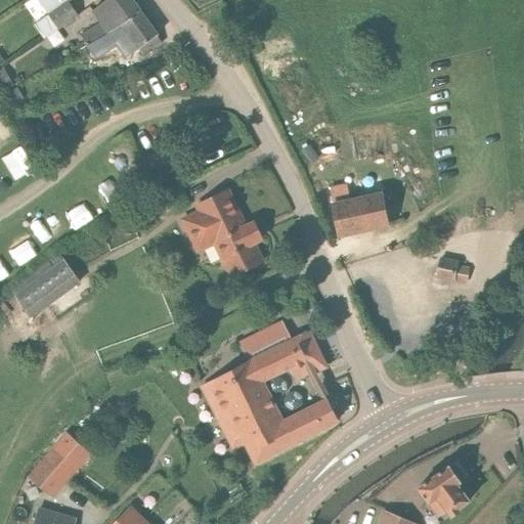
[(68,1),(69,0),(39,0),(50,15),(35,27),(44,39),(58,29),(78,15),(68,1)]
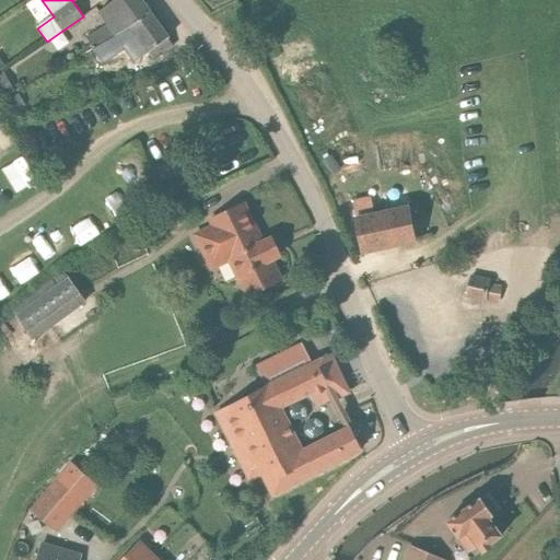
[(130,25),(150,11),(141,0),(113,0),(98,11),(107,23),(86,37),(91,45),(92,46),(114,34),(115,34),(125,28),(130,25)]
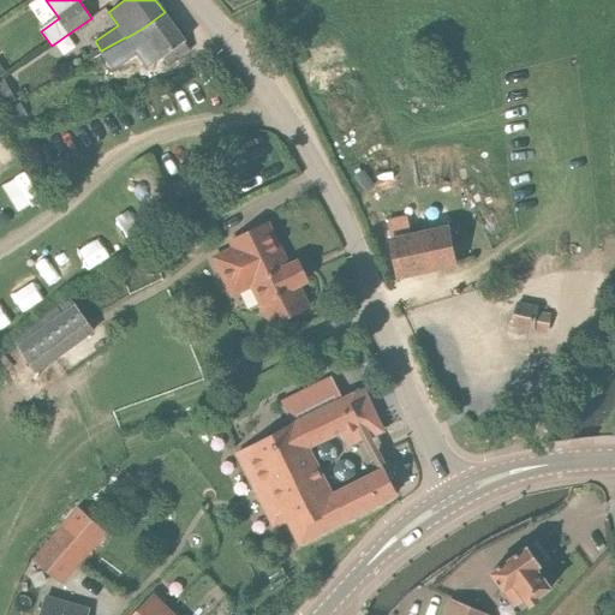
[(125,37),(101,51),(102,53),(103,54),(111,67),(118,64),(136,52),(142,61),(160,51),(165,57),(171,64),(190,51),(184,42),(185,41),(165,12),(143,28),(137,31),(126,37),(125,37)]
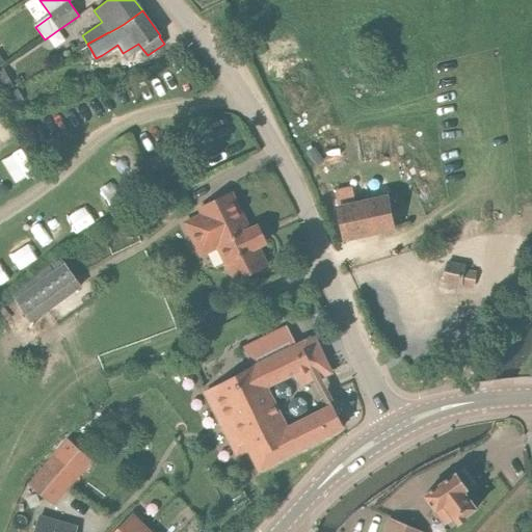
[(86,43),(75,49),(77,52),(77,53),(80,51),(88,46),(87,44),(86,43)]
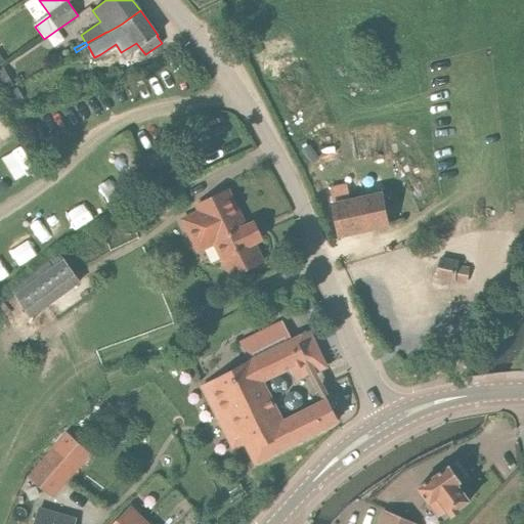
[(0,67),(0,90),(1,93),(12,86),(1,67),(0,67)]
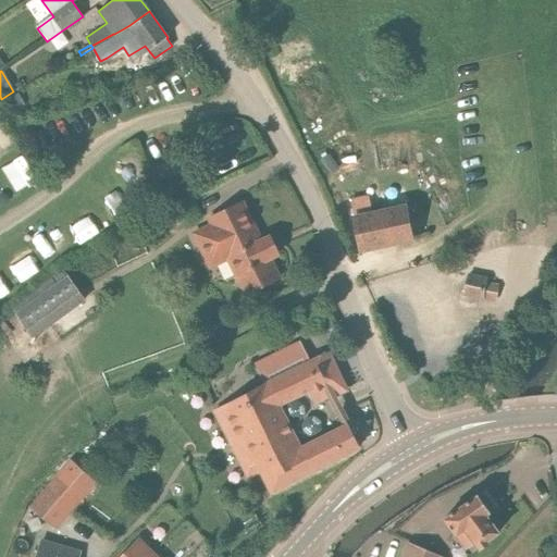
[(25,106),(19,94),(7,100),(13,112),(25,106)]
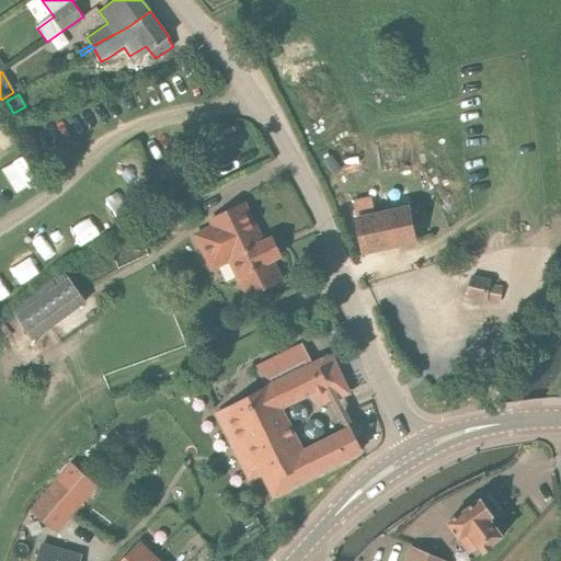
[(19,193),(41,182),(26,156),(6,168),(19,193)]
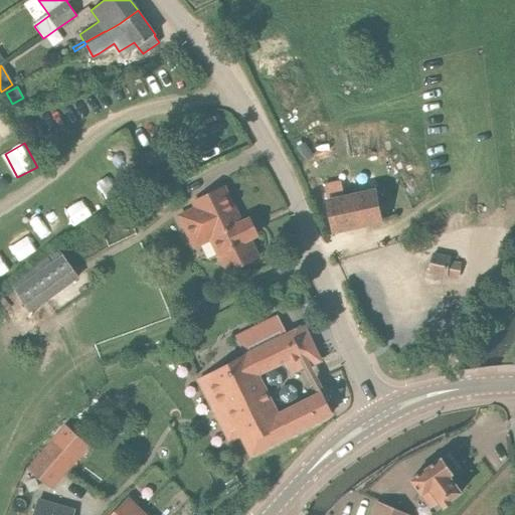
[(324,184),(326,198),(343,194),(340,181),(324,184)]
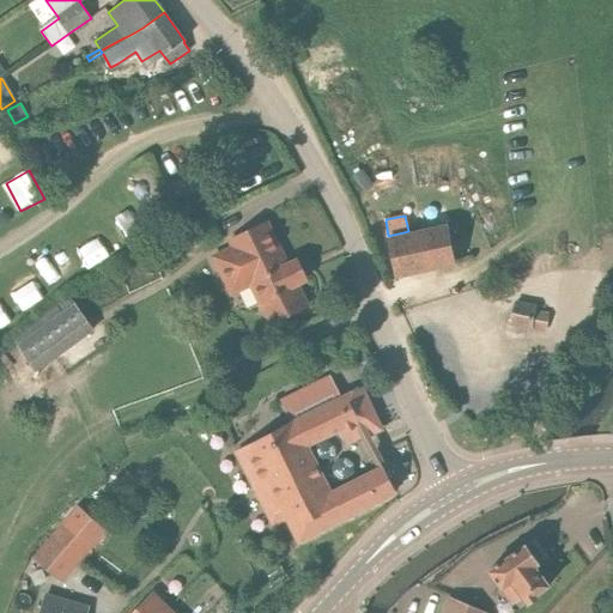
[(271,323),(286,317),(308,307),(297,285),(307,280),(297,261),(287,265),(267,223),(246,234),(229,241),(231,248),(212,258),(230,295),(250,285),(271,323)]
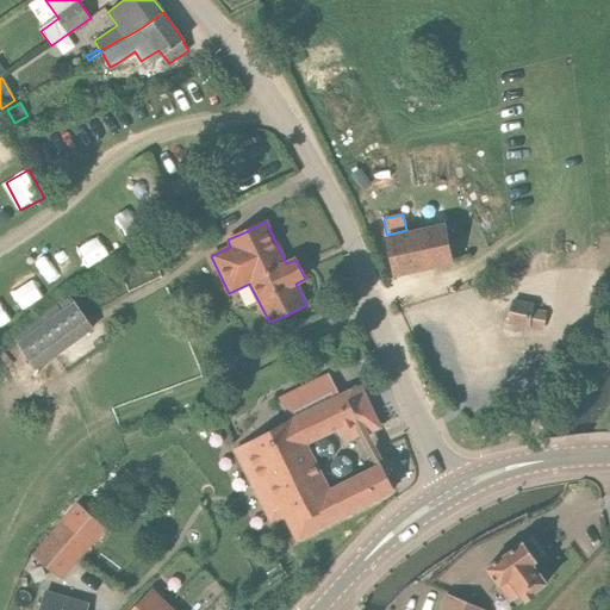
[(449,241),(444,224),(424,228),(406,230),(386,235),(387,238),(394,272),(453,260),(449,241)]
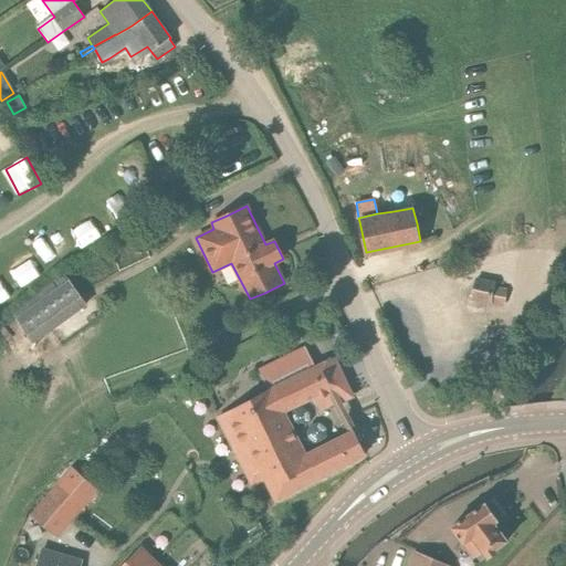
[(495,287),(496,284),(474,280),(471,299),(503,304),(506,290),(495,287)]
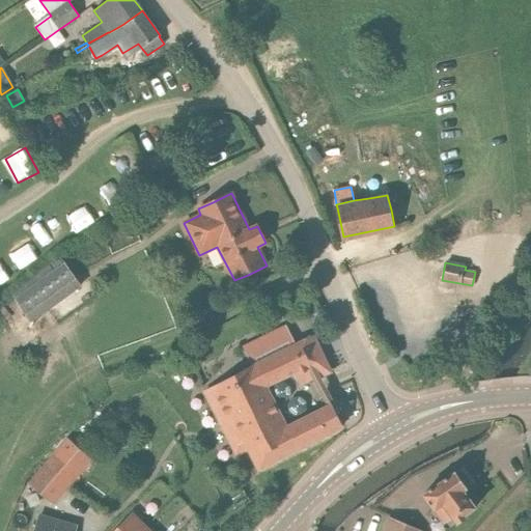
[(65,263),(15,300),(31,323),(81,286),(65,263)]
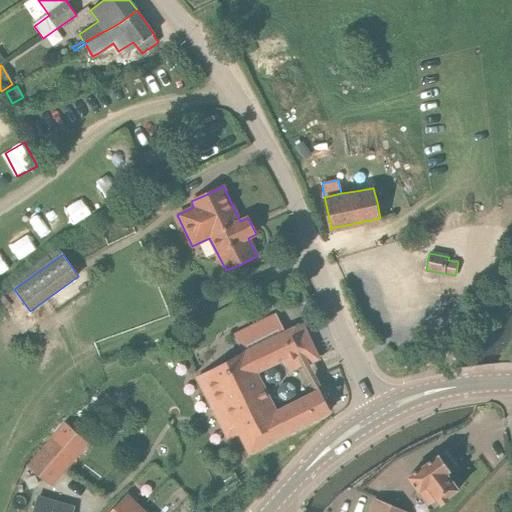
[(301,324),(283,333),(275,315),(234,334),(244,354),(197,378),(230,440),(241,434),(250,452),(331,411),(320,391),(276,414),(255,373),(283,358),(289,372),(318,358),(301,324)]
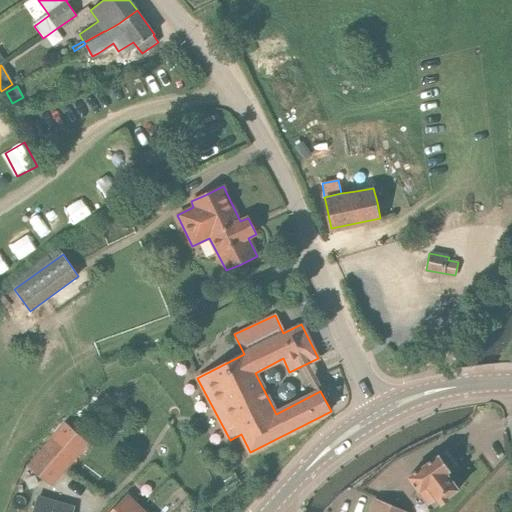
[(432,367),(431,355),(415,357),(417,369),(432,367)]
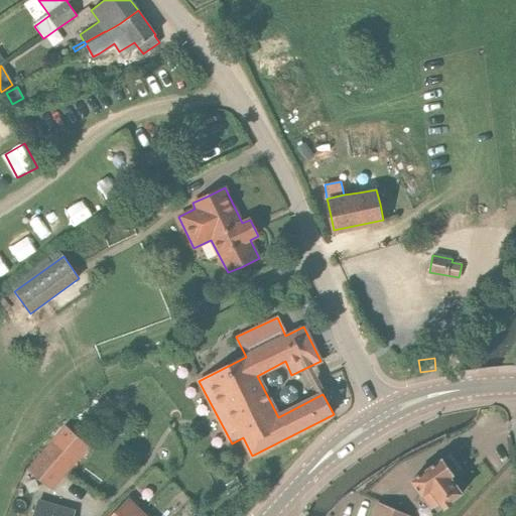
[(106,401),(100,408),(111,417),(116,410),(106,401)]
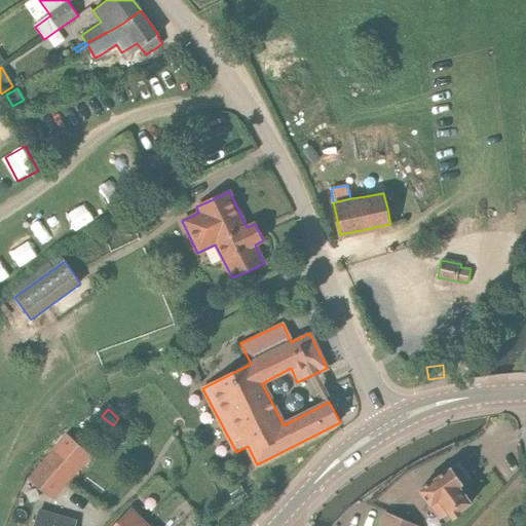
[(68,436),(30,480),(51,498),(89,454),(68,436)]
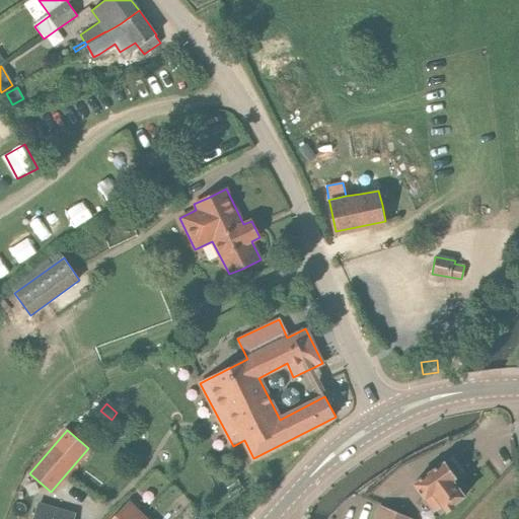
[(451,465),(446,462),(445,461),(414,485),(433,512),(436,511),(441,516),(464,497),(452,480),(456,477),(455,476),(455,470),(451,465)]
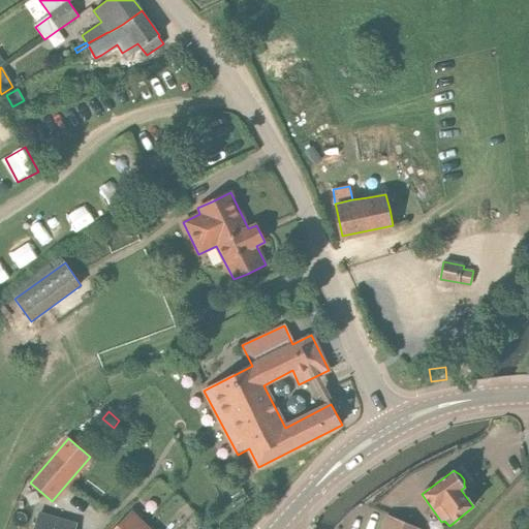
[(120,524),(115,528),(148,528),(131,512),(120,524)]
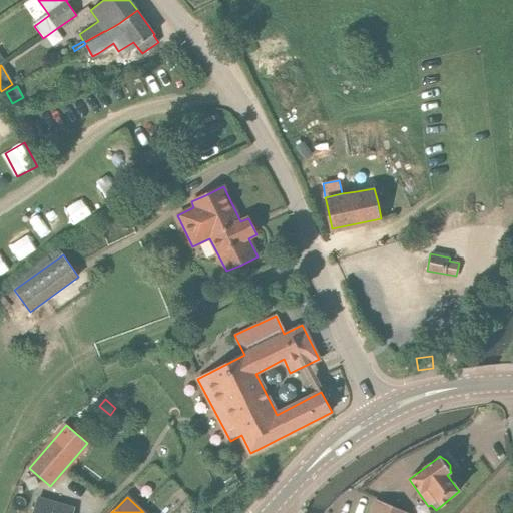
[(72,512),(73,510),(37,500),(32,512),(72,512)]
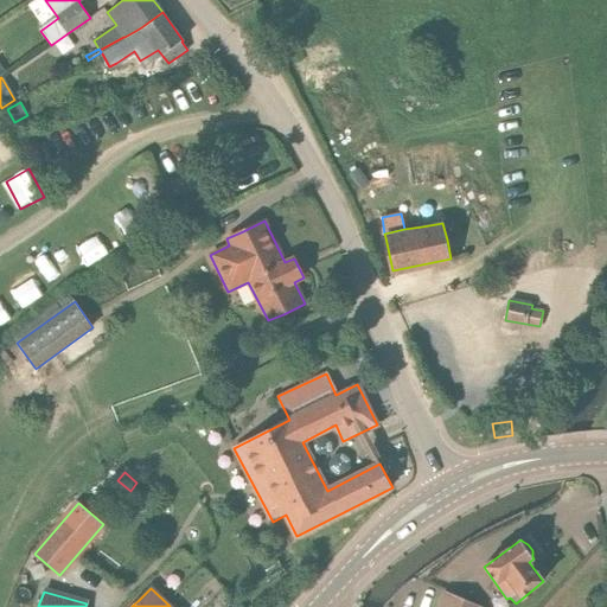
[(481,606),(470,601),(447,592),(441,606),(481,606)]
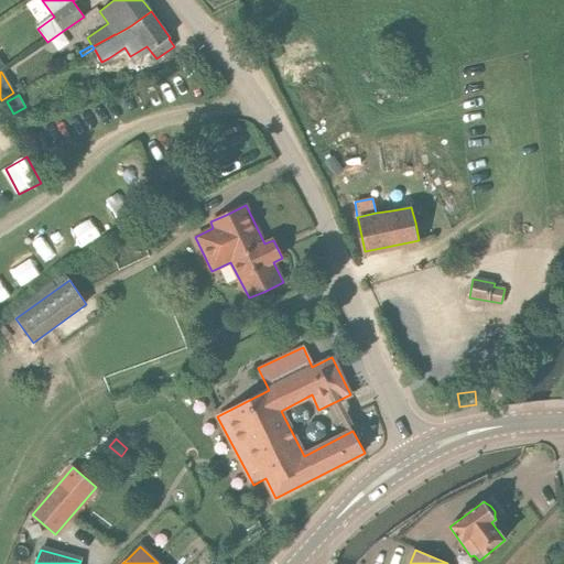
[(544,554),(540,560),(545,563),(548,563),(551,560),(544,554)]
